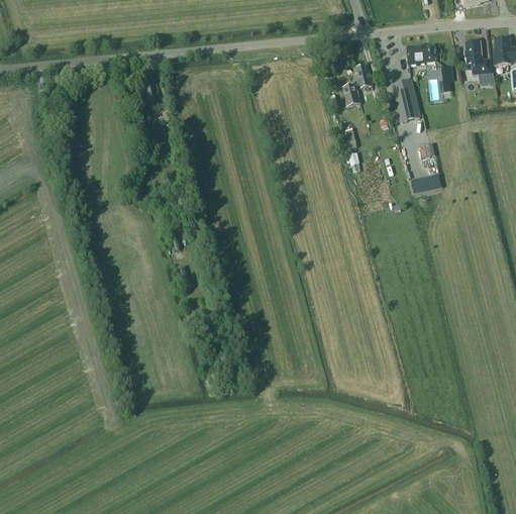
[(508,36),(494,37),(495,52),(493,52),(494,63),(510,62),(510,60),(515,59),(515,53),(515,45),(509,45),(508,36)]
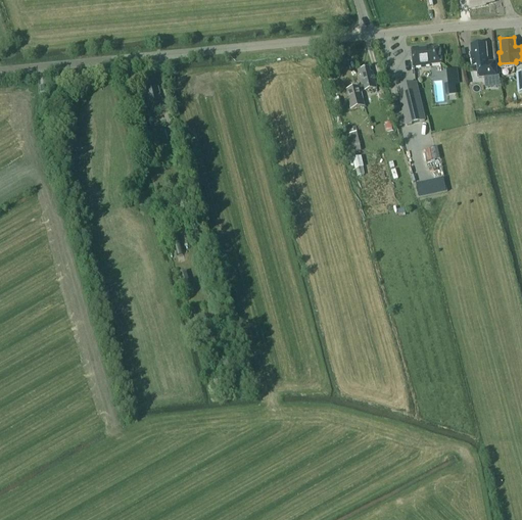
[(468,50),(469,57),(470,64),(476,63),(477,74),(496,72),(494,57),(486,58),(484,40),(469,42),(470,50),(468,50)]
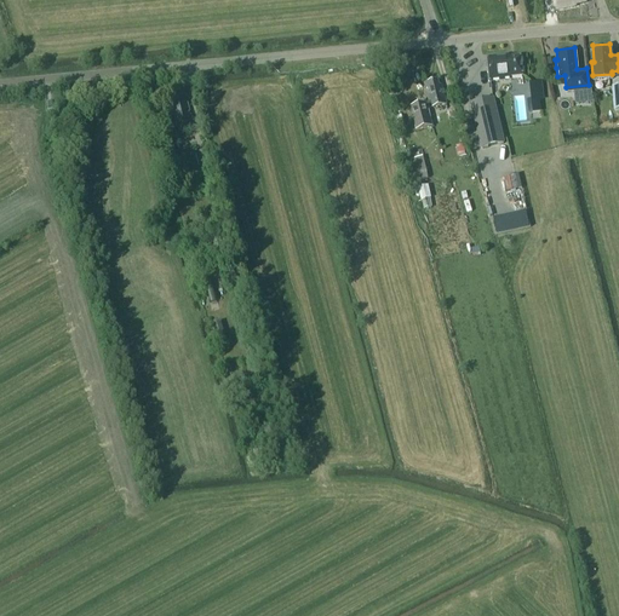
[(485,52),(488,79),(510,76),(509,74),(520,73),(517,52),(506,53),(506,50),(485,52)]
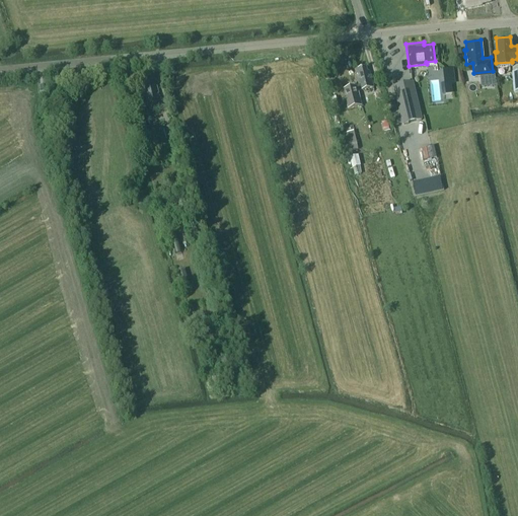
[(353,67),(358,84),(343,88),(347,106),(360,103),(357,89),(373,85),(369,69),(366,70),(365,64),(353,67)]
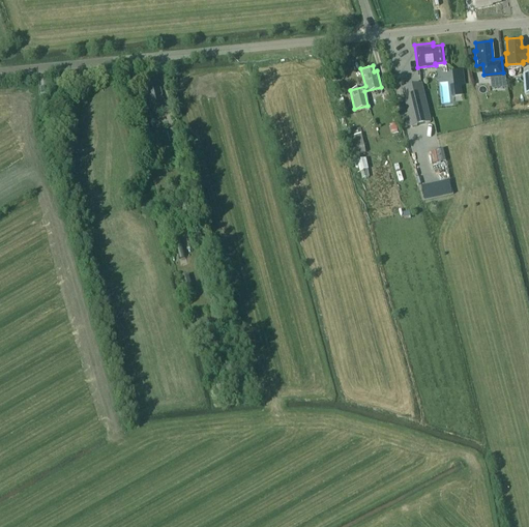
[(463,67),(452,68),(453,84),(465,83),(463,67)]
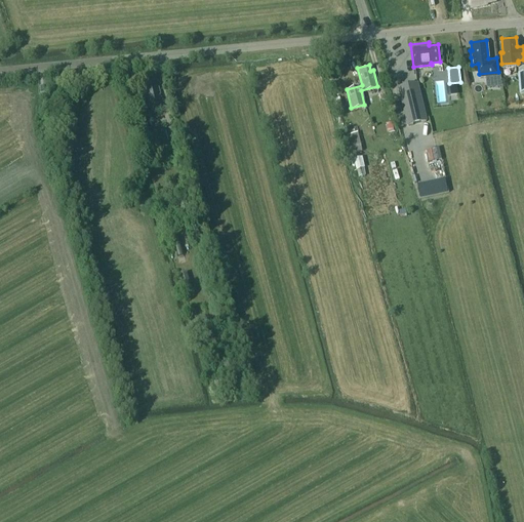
[(486,75),(487,85),(501,85),(500,74),(486,75)]
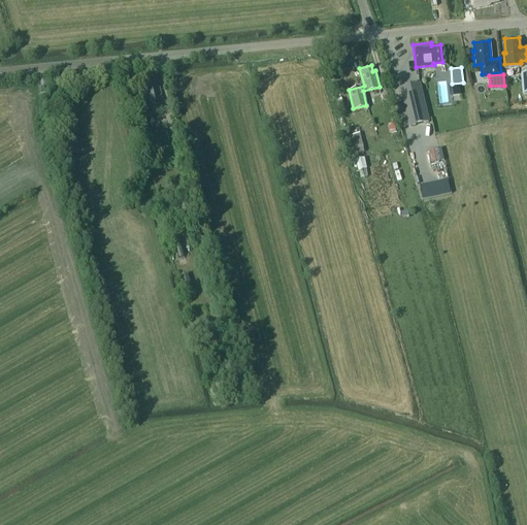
[(429,120),(420,80),(399,86),(408,125),(429,120)]
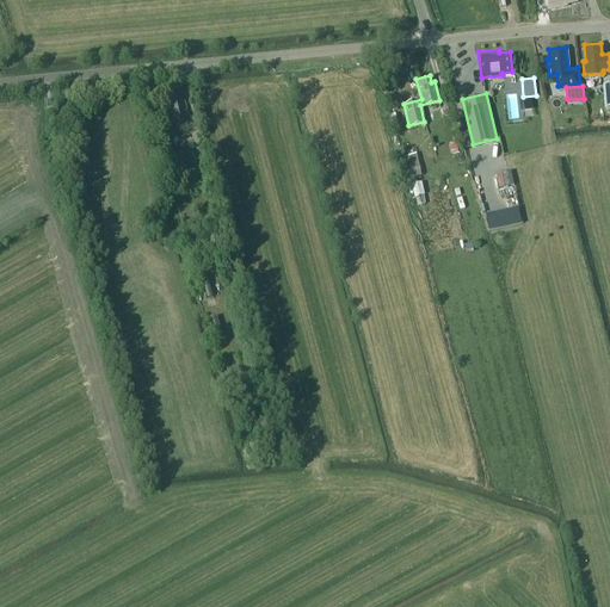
[(168,99),(177,128),(191,124),(184,99),(182,100),(180,95),(168,99)]
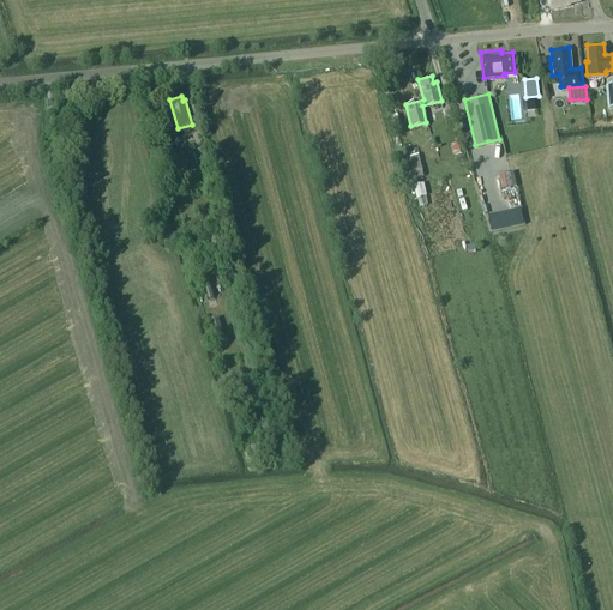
[(160,140),(166,159),(176,156),(170,138),(160,140)]
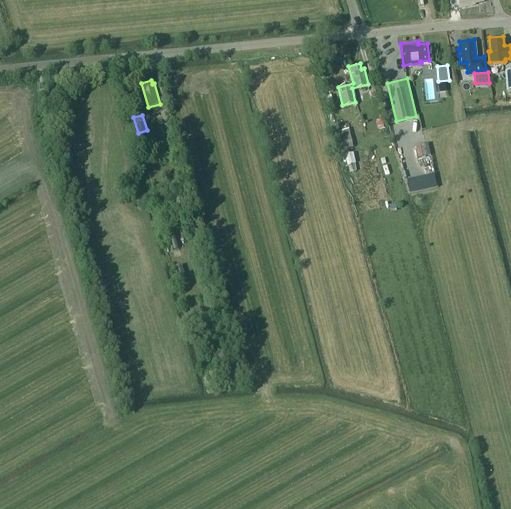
[(340,148),(352,145),(348,127),(336,129),(340,148)]
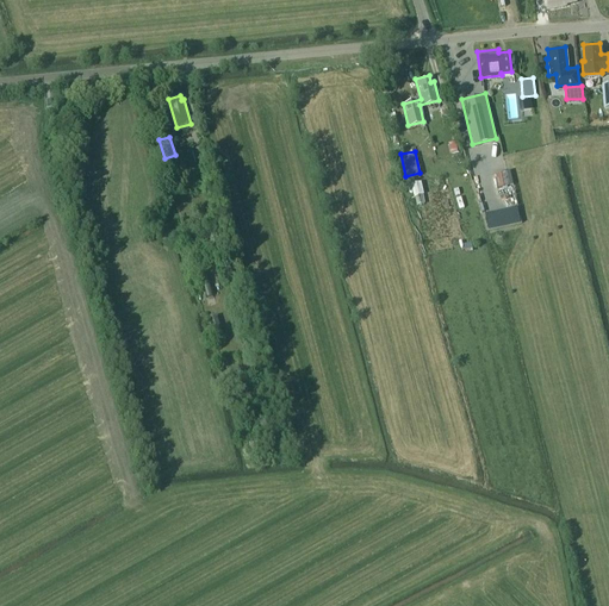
[(496,170),(497,185),(513,182),(511,168),(496,170)]
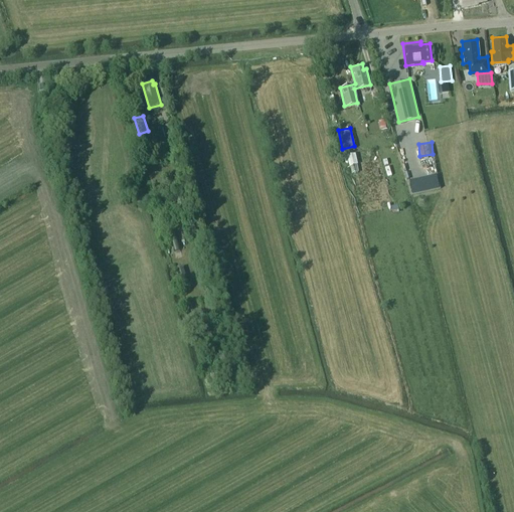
[(347,153),(348,163),(357,162),(355,151),(347,153)]
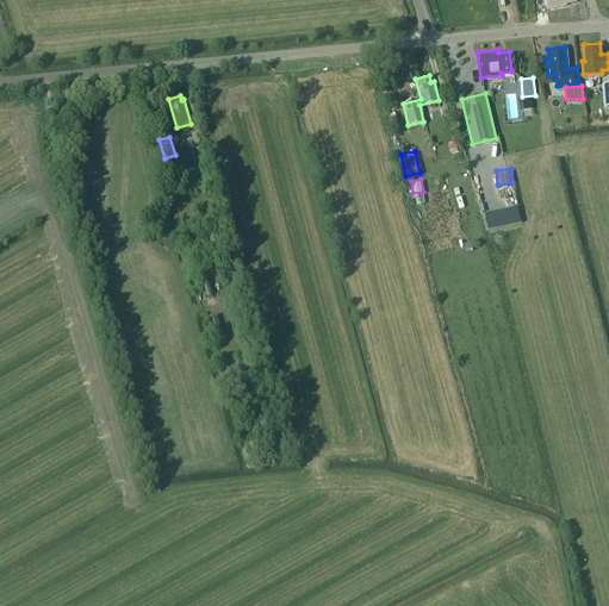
[(522,219),(517,204),(485,212),(489,227),(522,219)]
